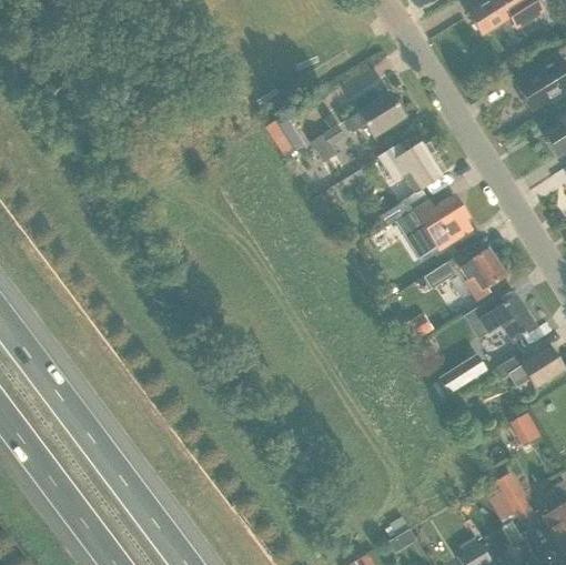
[(487,0),(471,11),(484,32),(513,13),(516,19),(537,7),(533,0),(487,0)]
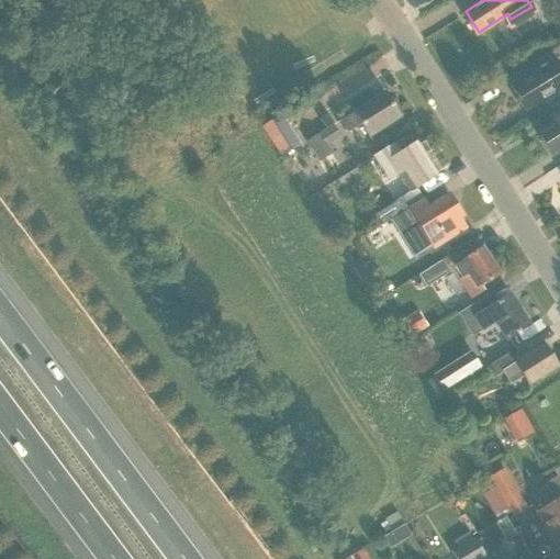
[(524,100),(528,108),(545,97),(547,100),(559,91),(559,59),(558,57),(514,85),(519,93),(517,96),(519,99),(524,100)]
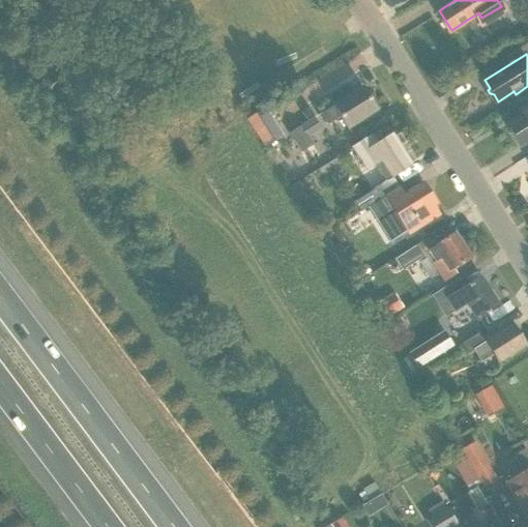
[(379,108),(363,85),(324,111),(330,121),(343,114),(350,126),(379,108)]
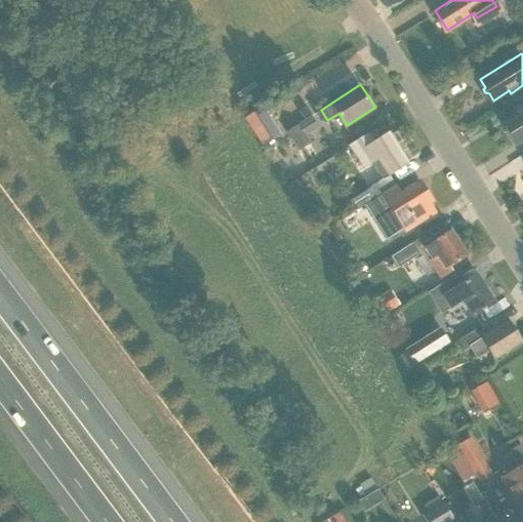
[(522,103),(517,107),(520,113),(505,122),(517,142),(522,137),(522,103)]
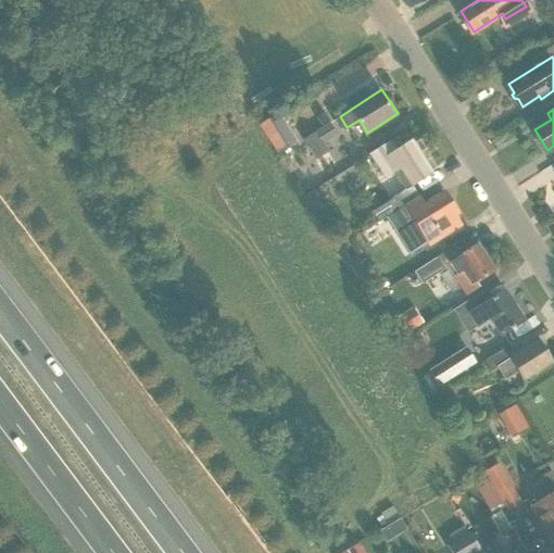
[(261,123),(280,153),(301,140),(281,110),(261,123)]
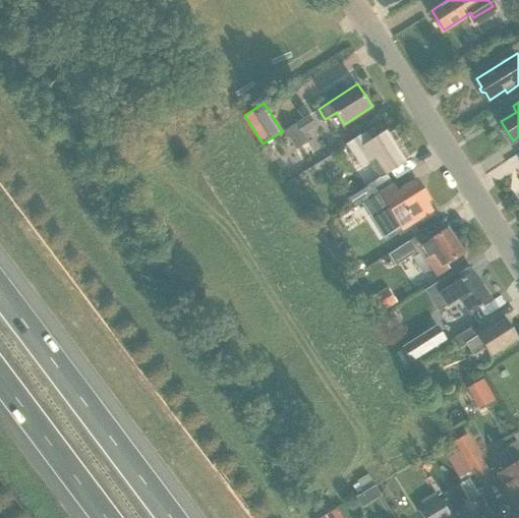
[(318,122),(311,112),(288,127),(299,145),(310,137),(305,129),(318,122)]
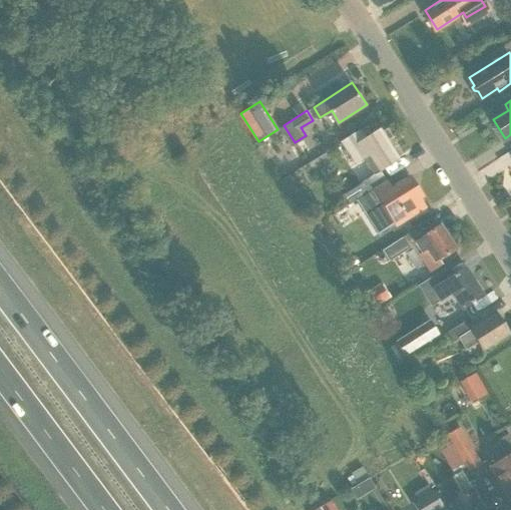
[(348,149),(339,155),(358,184),(363,181),(366,179),(375,173),(383,168),(400,157),(382,128),(369,136),(363,127),(342,140),(348,149)]
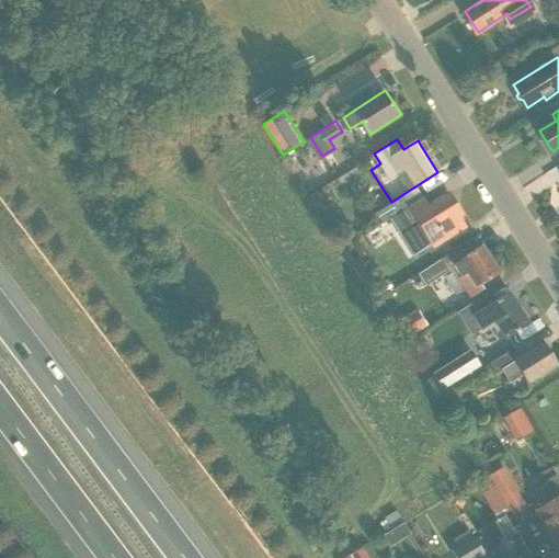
[(394,215),(390,216),(401,232),(414,253),(423,249),(433,242),(435,246),(467,225),(461,215),(464,214),(449,191),(431,203),(425,194),(407,206),(394,215)]
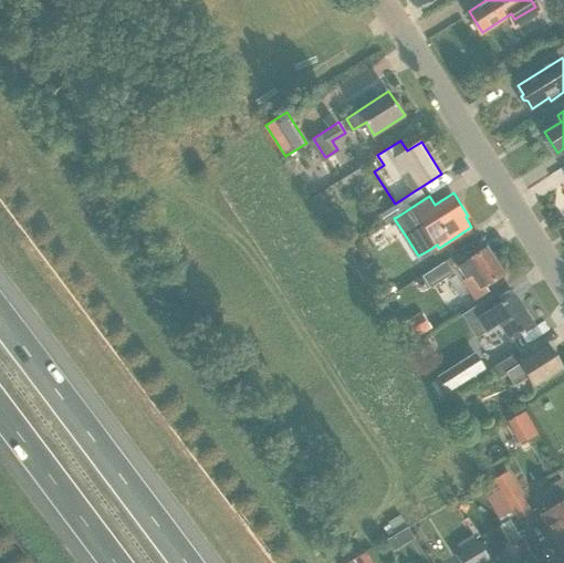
[(390,207),(380,214),(387,223),(394,218),(397,217),(410,208),(404,198),(400,200),(395,204),(390,207)]
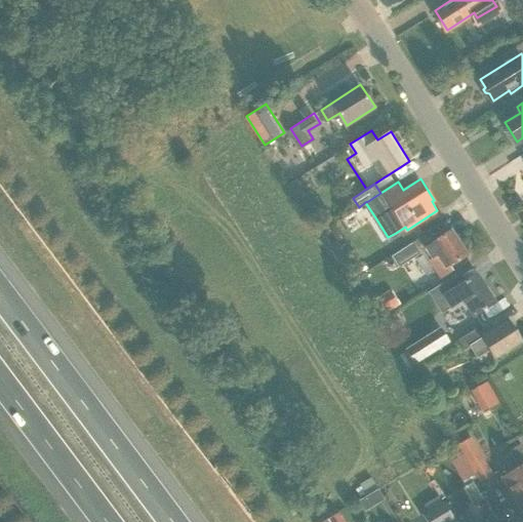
[(469,253),(452,229),(437,238),(432,231),(393,254),(400,266),(426,249),(441,276),(453,268),(451,265),(469,253)]
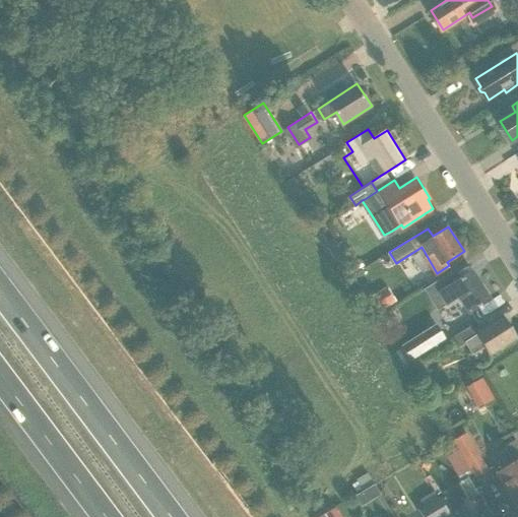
[(470,312),(491,299),(472,270),(457,280),(452,271),(427,287),(439,307),(459,295),(470,312)]
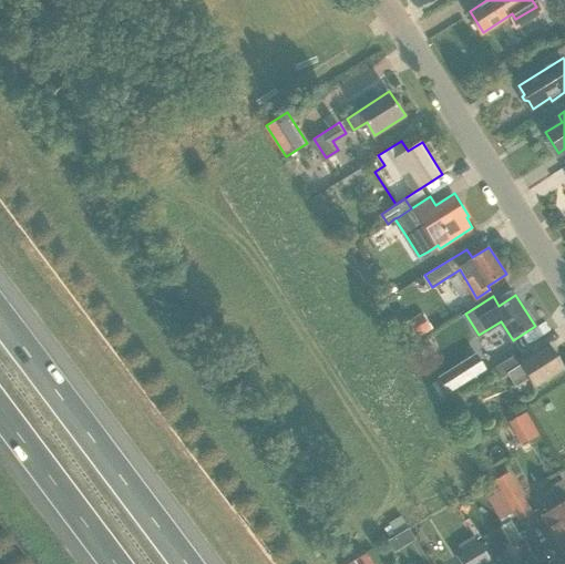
[(433,329),(422,311),(401,326),(412,342),(433,329)]
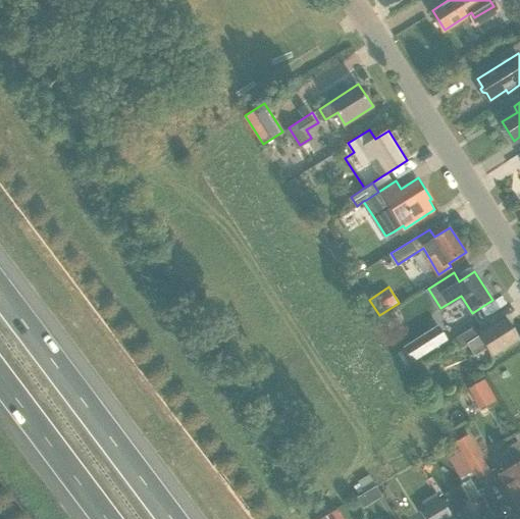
[(519,335),(507,317),(481,333),(475,325),(457,336),(464,347),(469,343),(476,354),(488,347),(494,355),(519,339),(519,335)]
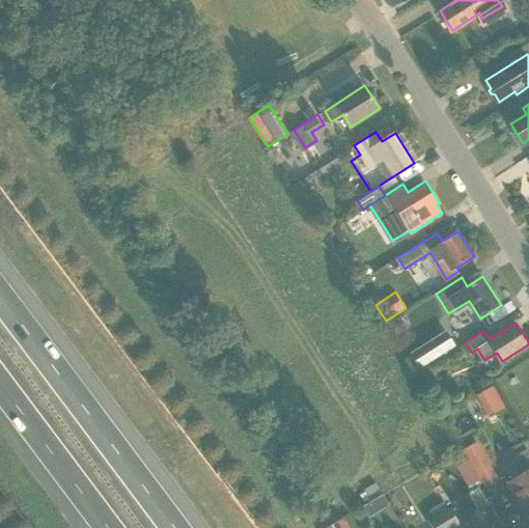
[(447,330),(412,352),(421,366),(456,344),(447,330)]
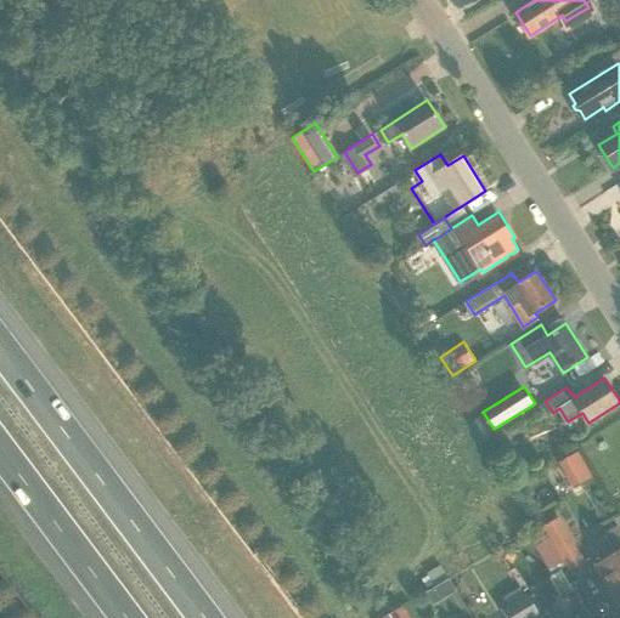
[(561,515),(544,525),(550,536),(561,551),(571,568),(587,559),(561,515)]
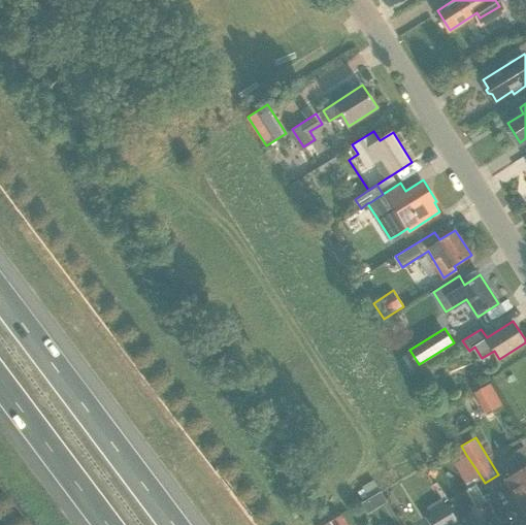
[(506,479),(525,512),(525,446),(514,452),(523,468),(506,479)]
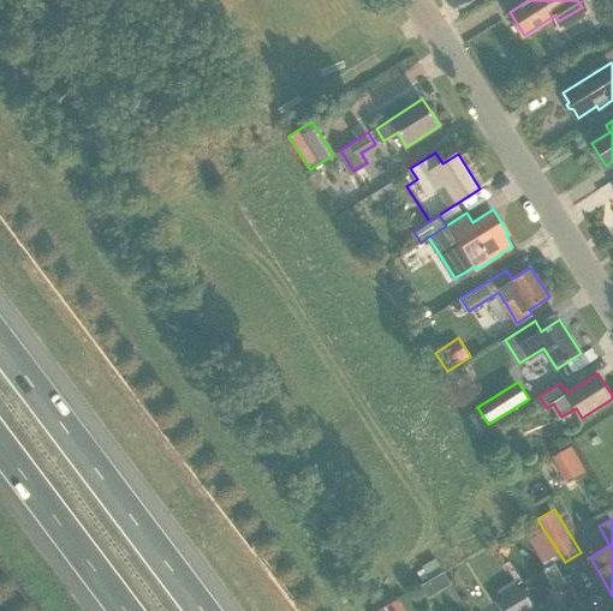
[(584,610),(557,564),(545,573),(557,592),(542,601),(547,610),(584,610)]
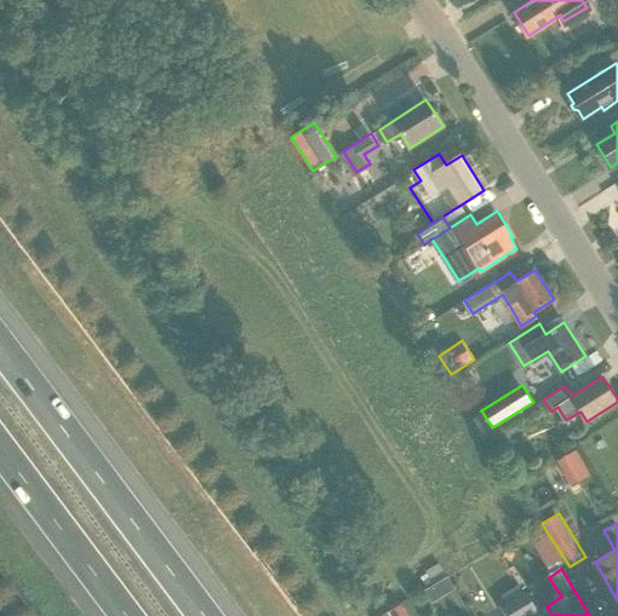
[(448,575),(425,589),(433,602),(456,587),(448,575)]
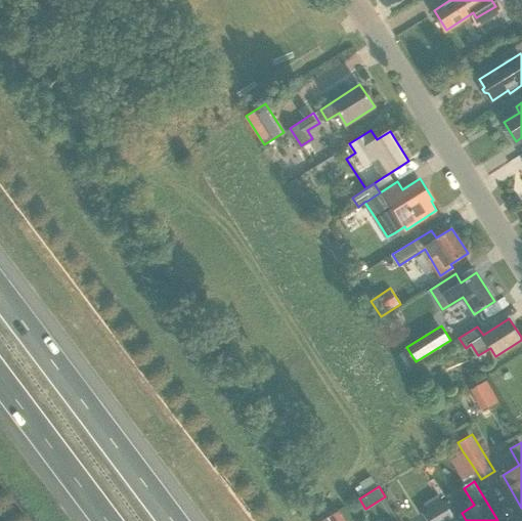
[(463,503),(452,486),(443,492),(453,509),(463,503)]
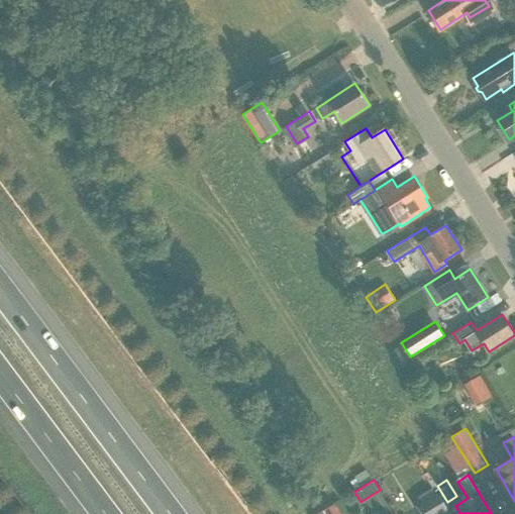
[(445,513),(445,512),(448,510),(438,494),(419,506),(423,513),(445,513)]
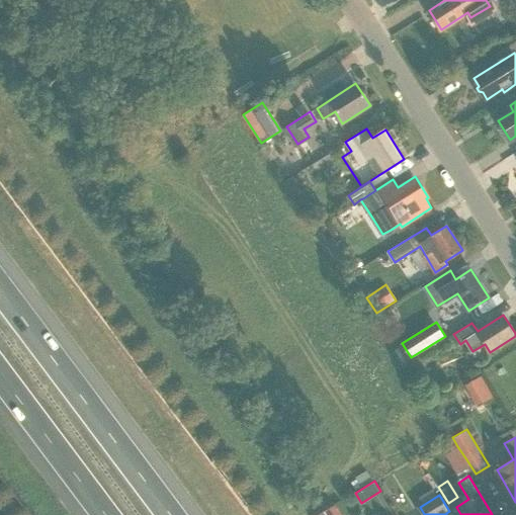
[(340,514),(334,505),(317,514),(340,514)]
